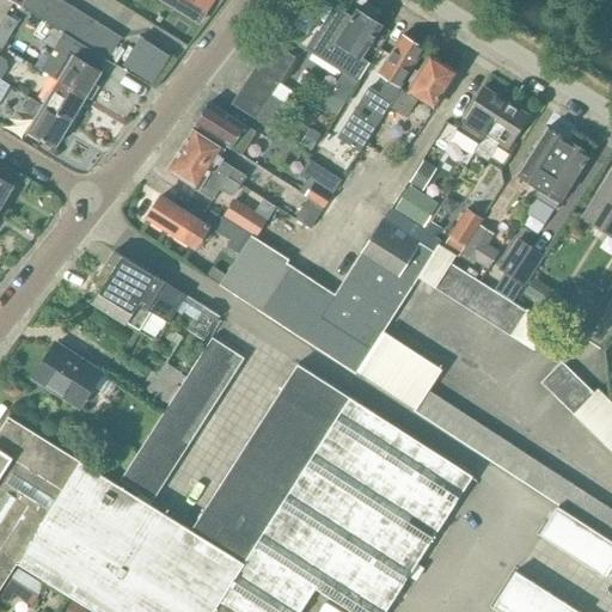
[(34,14),(42,0),(25,0),(22,6),(34,14)]
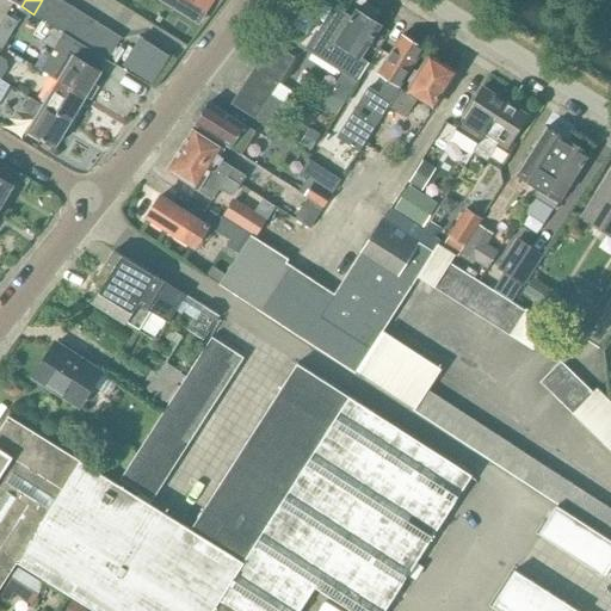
[(42,0),(34,14),(47,22),(60,0),(42,0)]
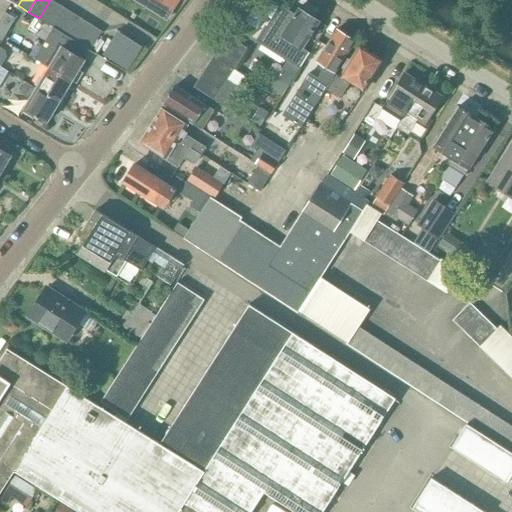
[(51,0),(50,0),(39,18),(49,24),(60,6),(51,0)]
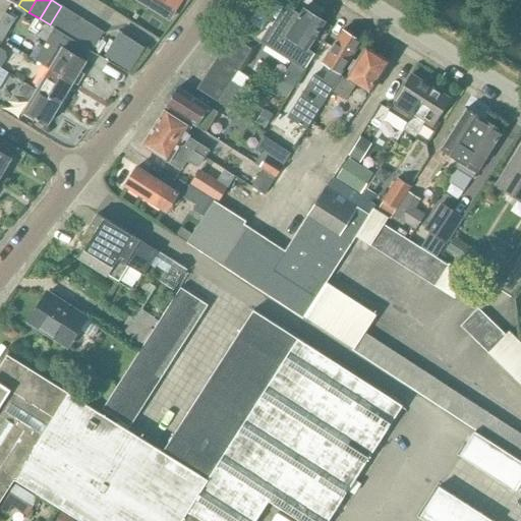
[(160,0),(165,3),(159,13),(169,19),(180,0),(160,0)]
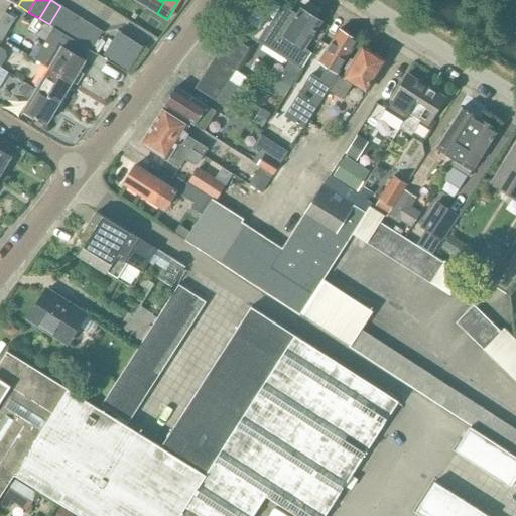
[(60,6),(49,24),(55,28),(59,31),(72,12),(60,6)]
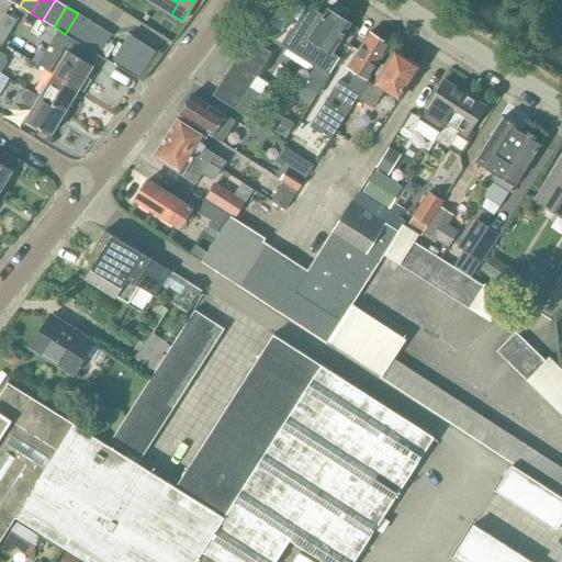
[(339,58),(333,54),(351,24),(327,9),(323,15),(311,8),(285,47),(329,75),(339,58)]
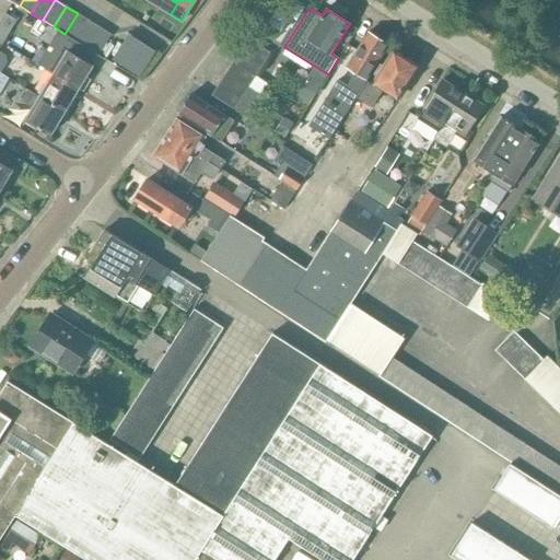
[(78,13),(65,34),(76,41),(89,20),(78,13)]
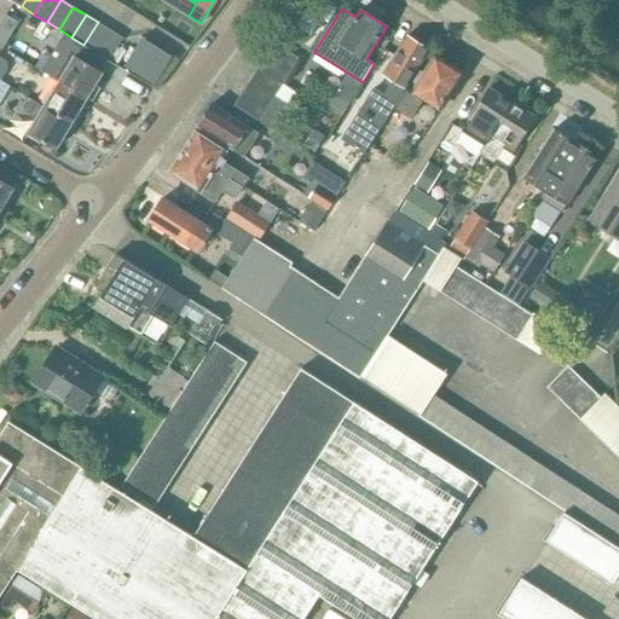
[(0,24),(0,45),(4,47),(18,23),(6,16),(0,24)]
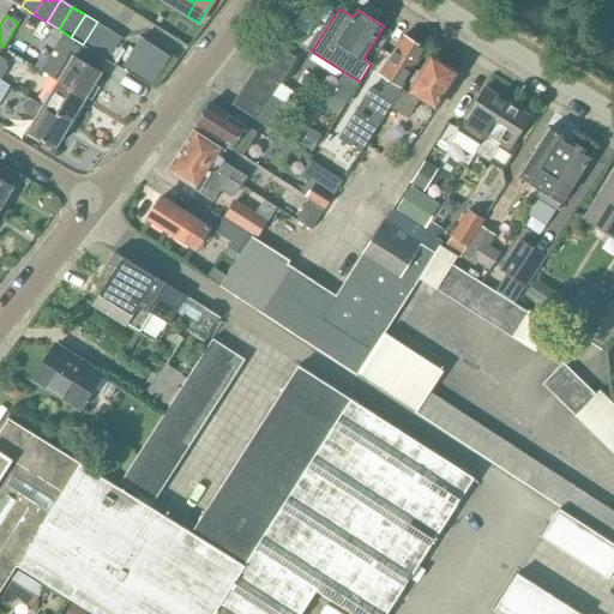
[(97,22),(83,44),(96,53),(109,30),(97,22)]
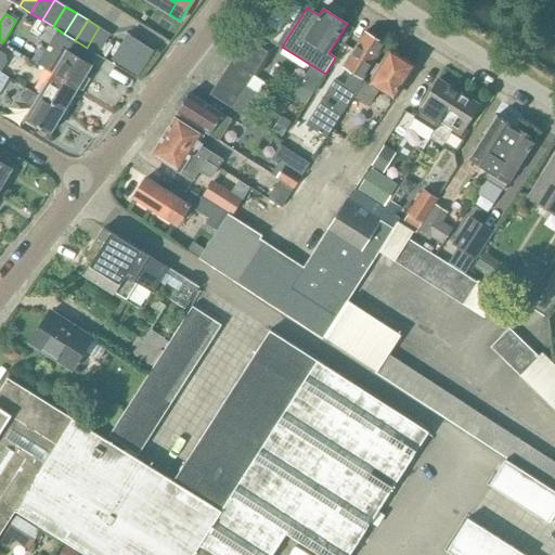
[(99,27),(87,48),(93,51),(97,54),(110,34),(99,27)]
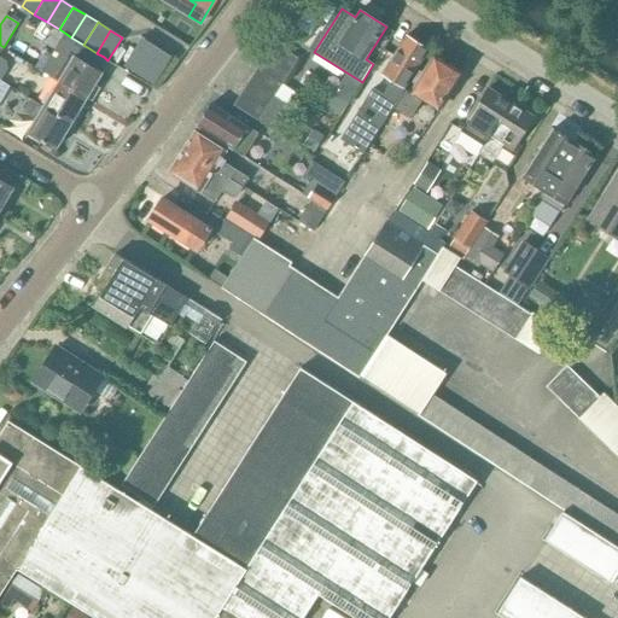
[(66,34),(44,71),(59,82),(86,98),(101,73),(95,69),(104,57),(97,53),(83,45),(71,38),(66,34)]
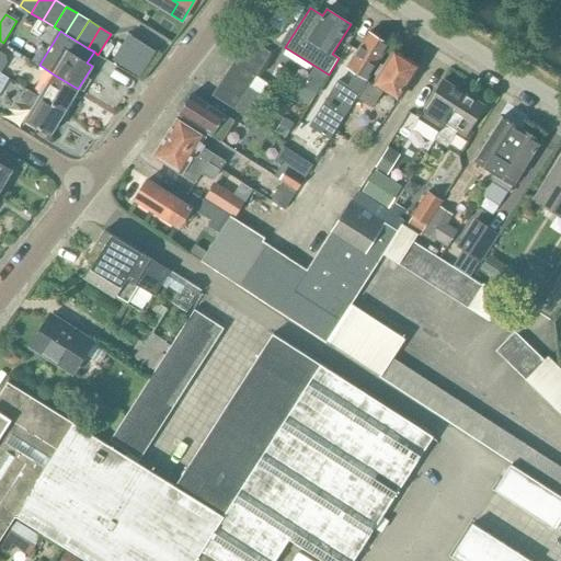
[(339,79),(308,127),(329,140),(356,98),(367,80),(366,79),(388,45),(368,33),(346,67),(355,72),(347,84),(339,79)]
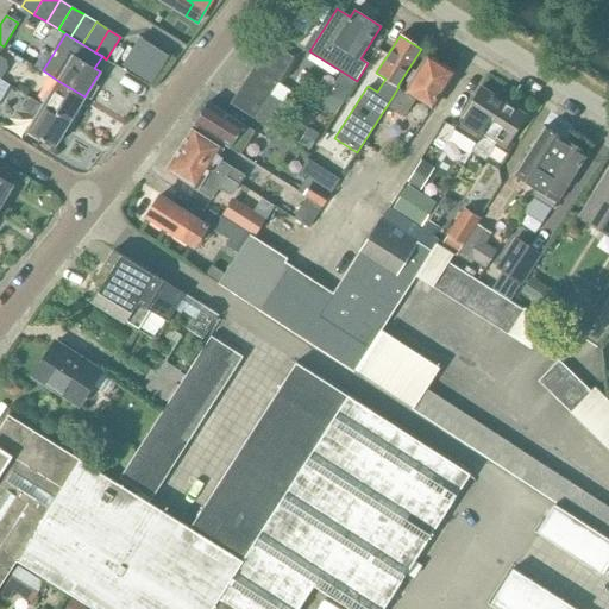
[(262,54),(286,70),(294,57),(269,42),(262,54)]
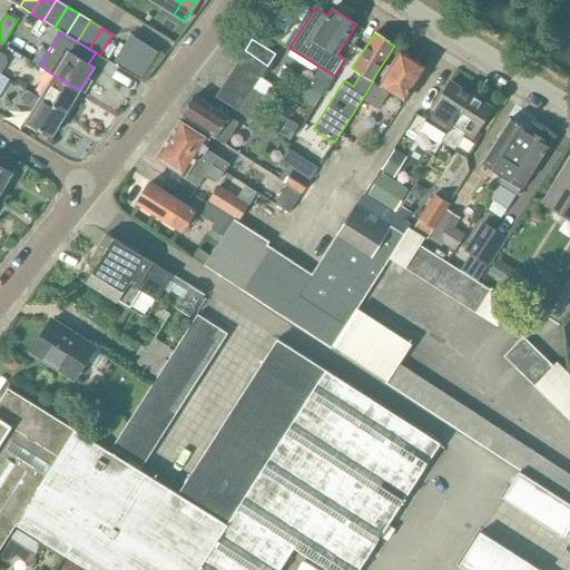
[(267,66),(245,50),(237,62),(261,77),(267,66)]
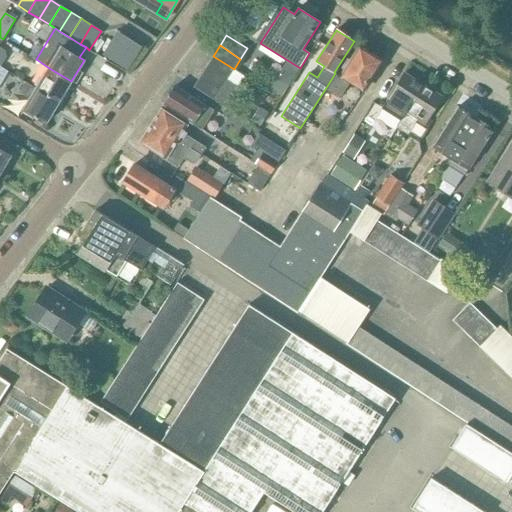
[(336,72),(335,73),(325,89),(340,98),(350,81),(363,89),(381,61),(360,47),(352,61),(348,58),(342,68),(344,69),(340,74),(336,72)]
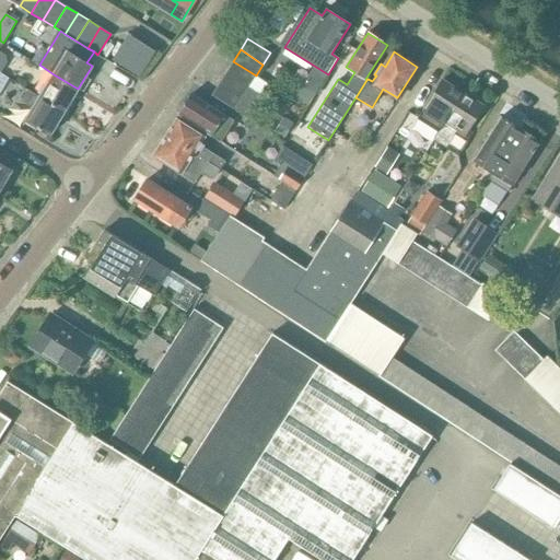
[(256,76),(233,61),(225,72),(248,86),(256,76)]
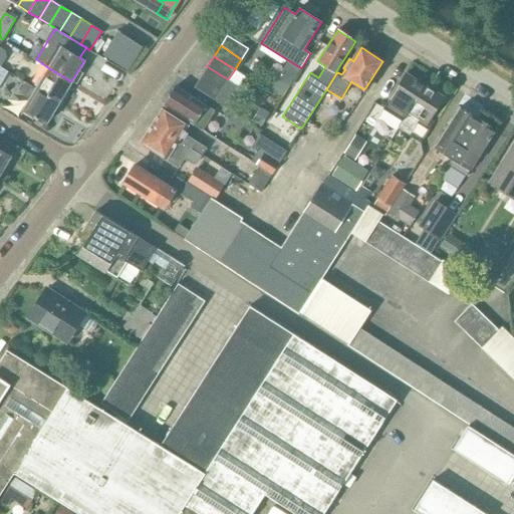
[(228,79),(207,66),(201,76),(221,90),(228,79)]
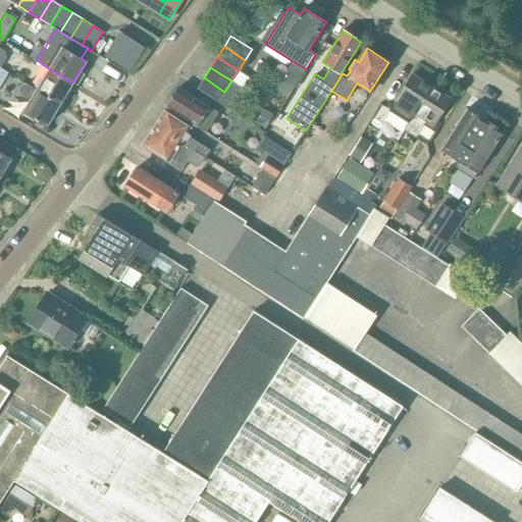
[(60,104),(72,83),(50,69),(38,90),(60,104)]
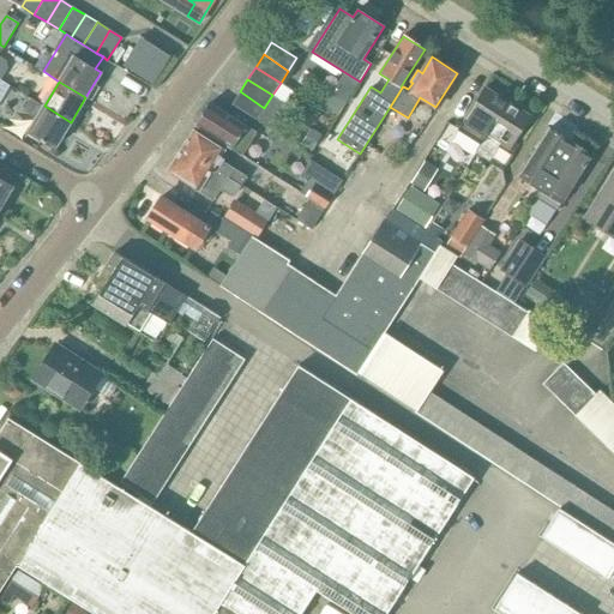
[(507,102),(485,86),(463,121),(457,131),(480,144),(485,136),(486,136),(507,102)]
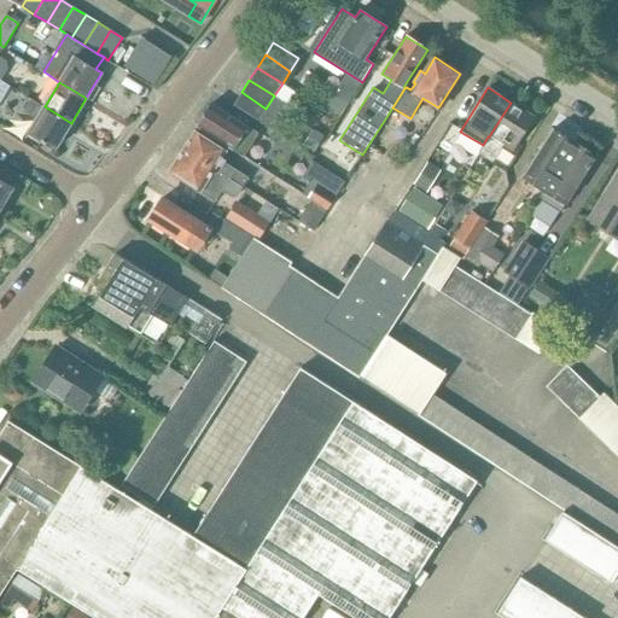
[(242,92),(233,104),(257,121),(266,109),(242,92)]
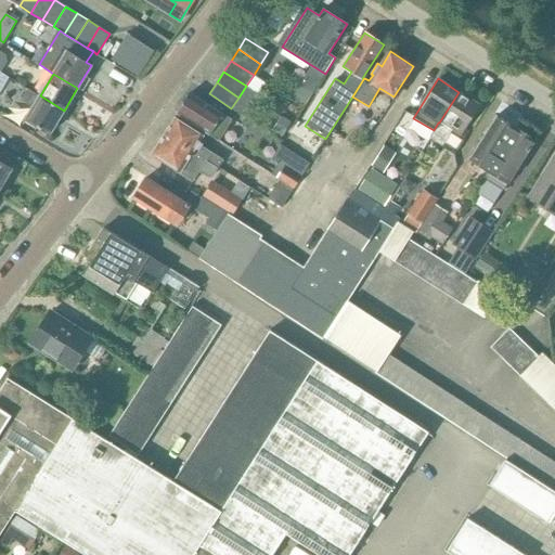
[(257,93),(246,86),(239,98),(231,108),(243,115),(257,93)]
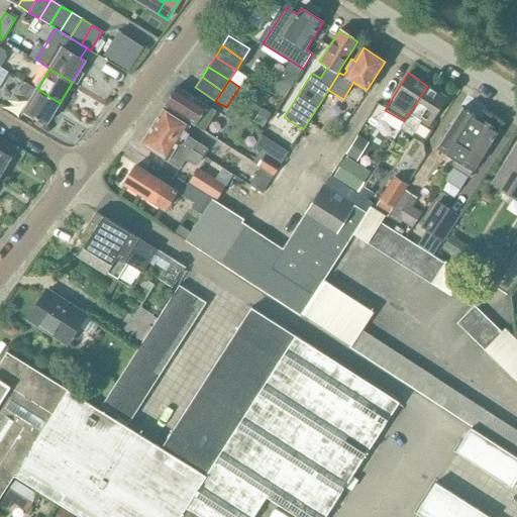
[(178,86),(165,105),(201,128),(204,130),(217,111),(208,105),(191,94),(178,86)]
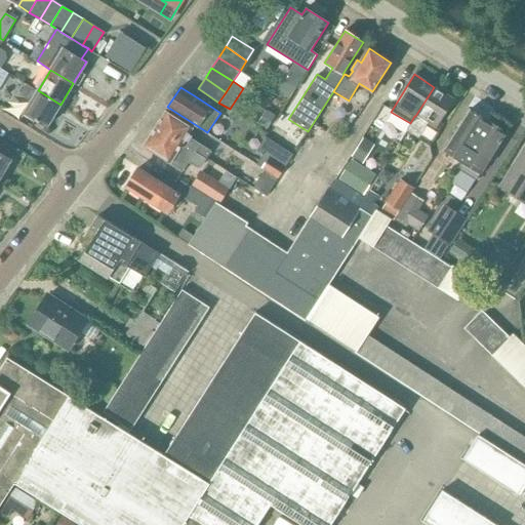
[(406,129),(417,137),(427,123),(435,128),(453,99),(434,87),(415,116),(414,116),(410,123),(406,129)]
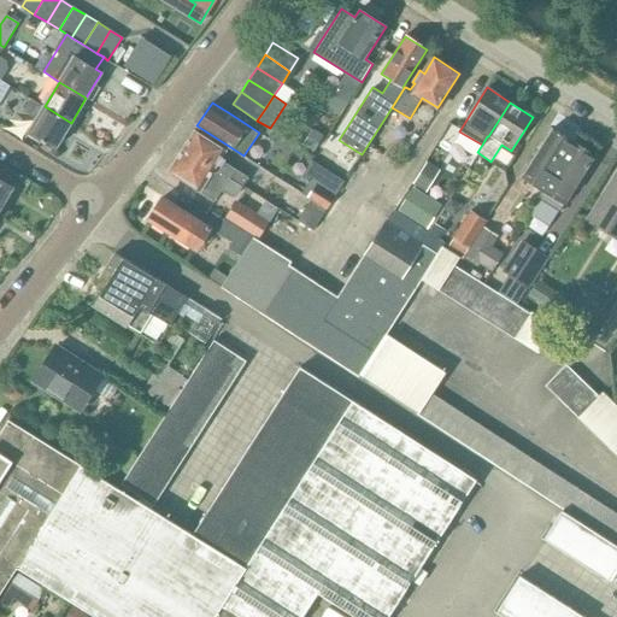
[(71,123),(45,106),(29,131),(56,148),(71,123)]
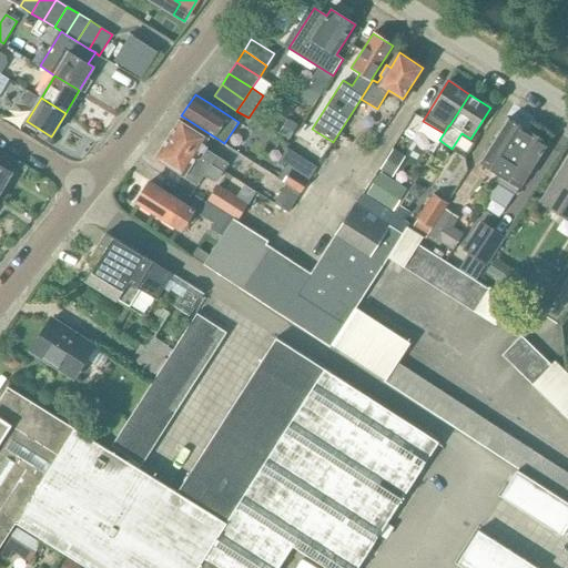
[(179,119),(168,137),(211,163),(223,171),(227,163),(203,146),(209,138),(179,119)]
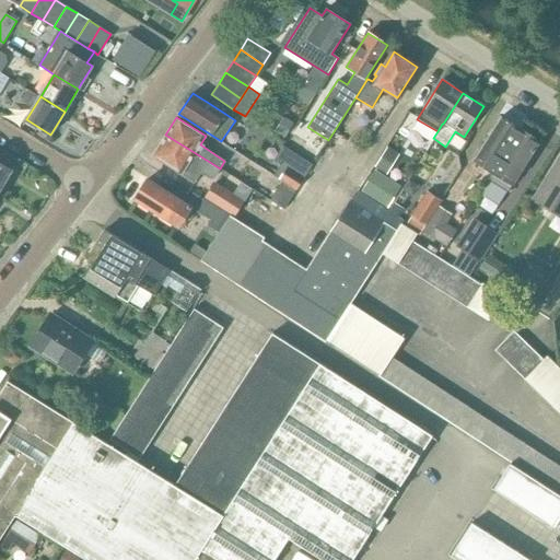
[(493,171),(521,129),(501,117),(481,147),(482,147),(475,160),(493,171)]
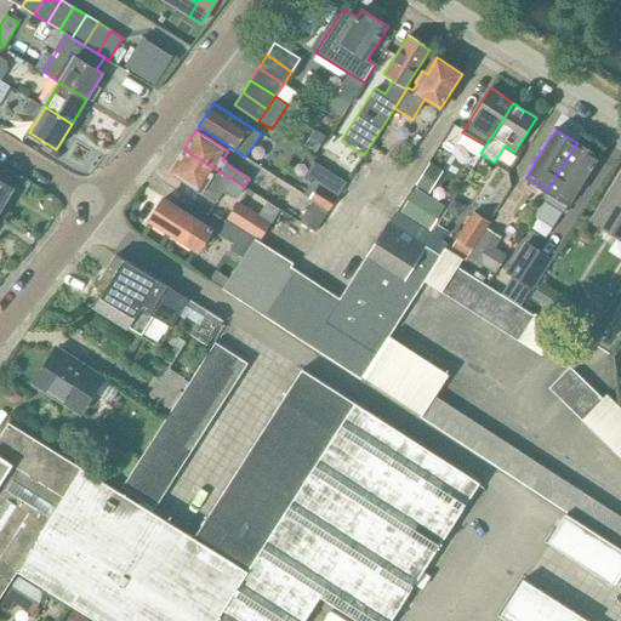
[(345,147),(332,138),(318,160),(330,169),(345,147)]
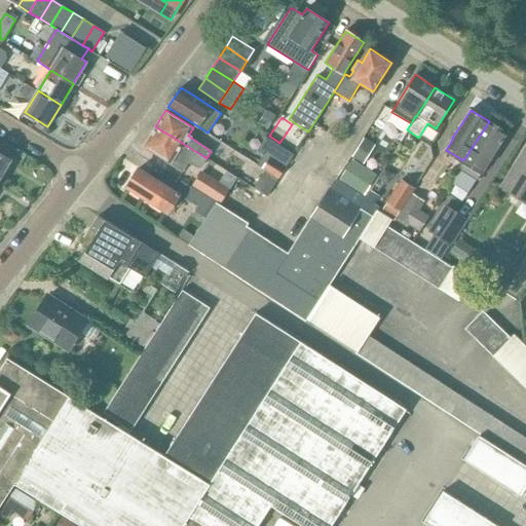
[(489,121),(463,160),(458,170),(477,181),(489,161),(506,133),(489,121)]
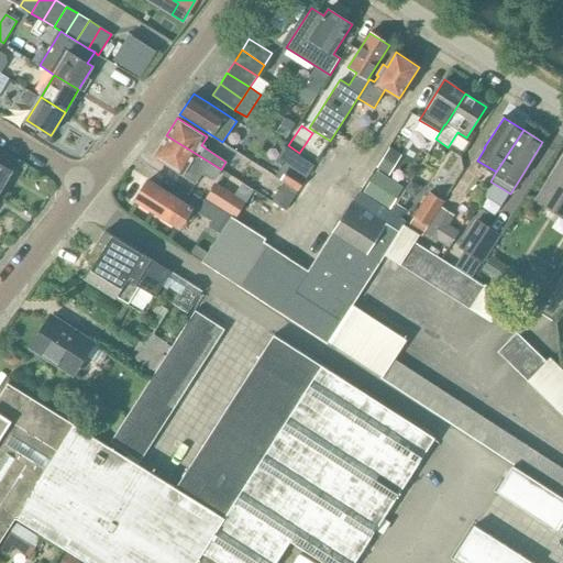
[(166,135),(154,155),(196,183),(209,162),(166,135)]
